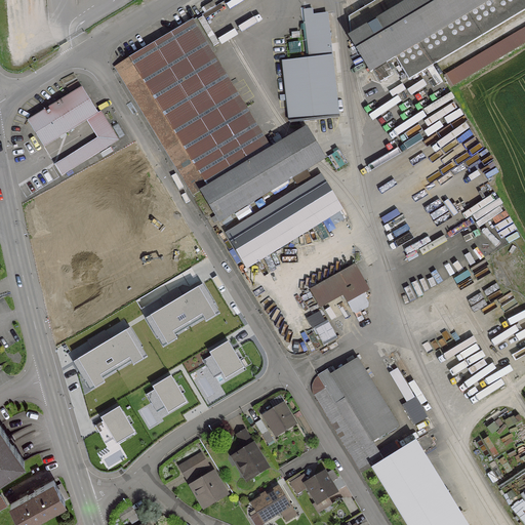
[(362,87),(369,98),(374,95),(376,98),(432,65),(524,8),(524,0),(411,0),(350,38),(350,41),(373,81),(362,87)]
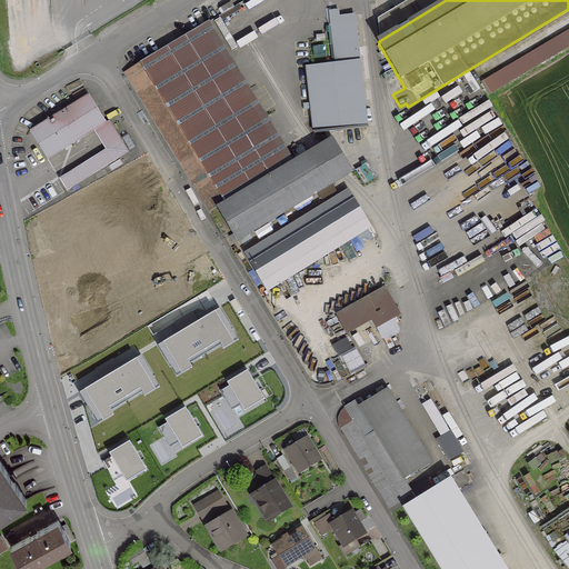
[(335,63),(306,67),(313,133),(365,127),(352,16),(337,17),(336,13),(329,13),(335,63)]
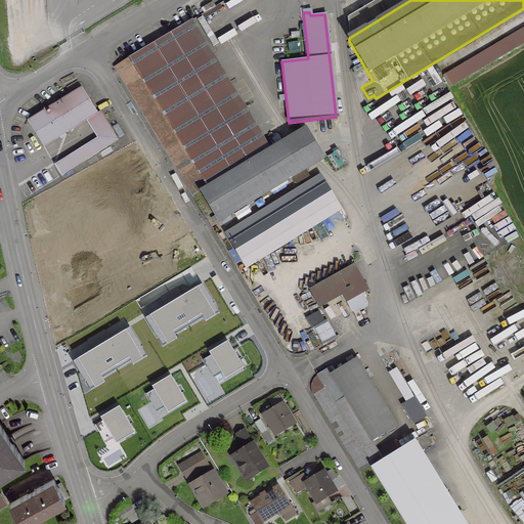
[(114,66),(192,195),(201,190),(200,189),(271,145),(192,17),(114,66)]
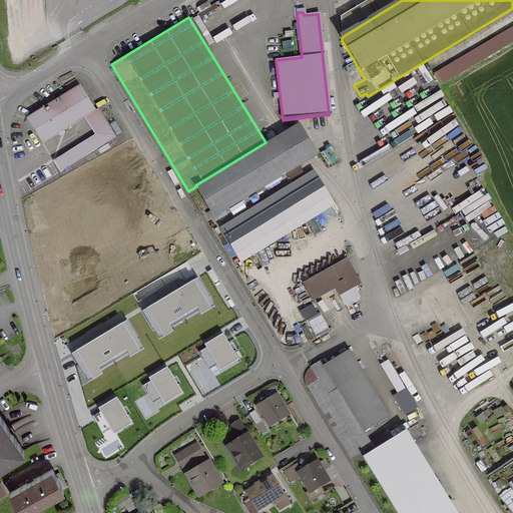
[(79,85),(26,118),(41,144),(84,117),(94,135),(52,161),(59,172),(114,137),(97,109),(94,111),(79,85)]
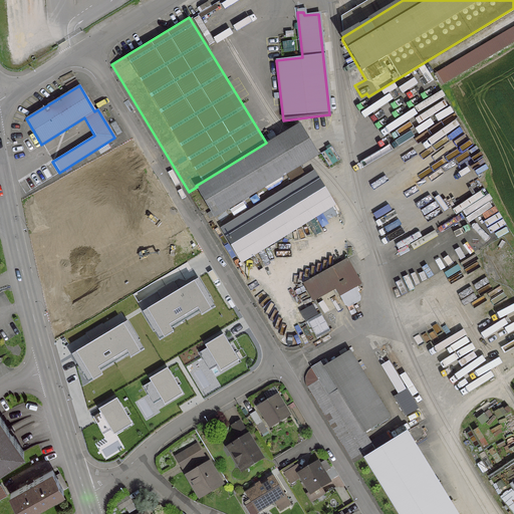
[(212,216),(213,218),(312,158),(319,154),(300,122),(286,131),(266,143),(196,186),(197,187),(211,211),(206,214),(208,218),(212,216)]
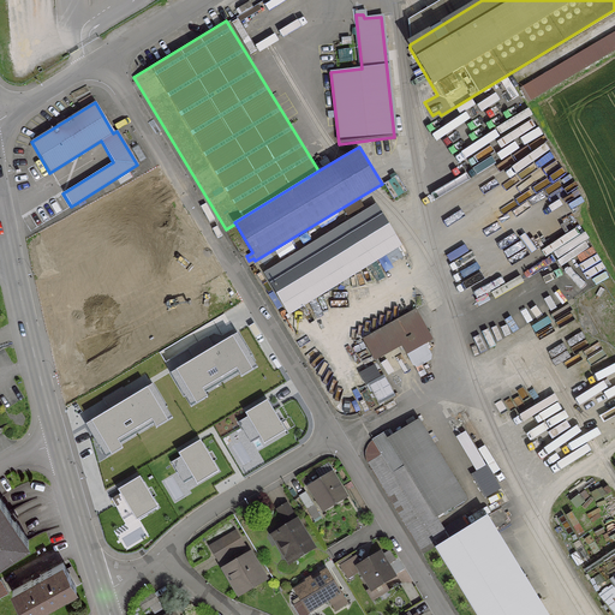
[(398,246),(374,206),(264,274),(288,314),(398,246)]
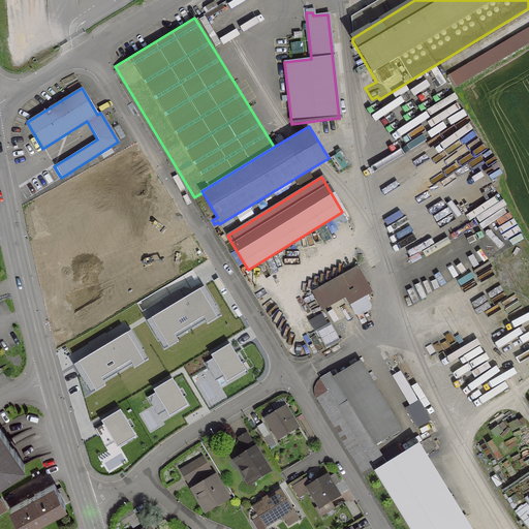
[(259,211),(255,204),(220,224),(224,231),(259,211)]
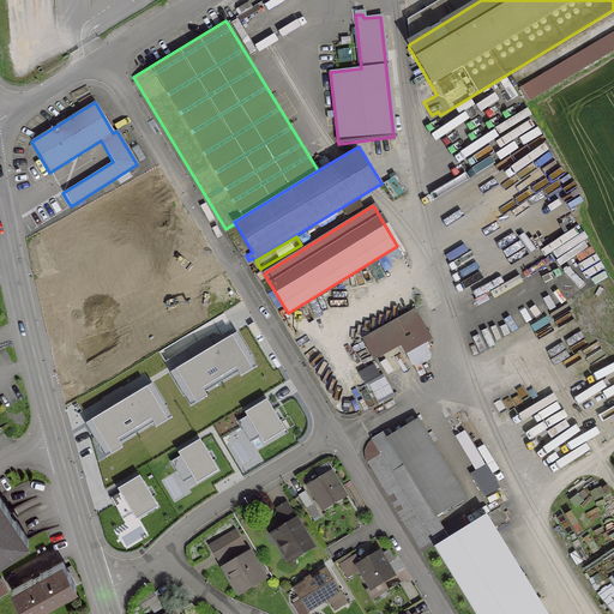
[(401,317),(398,312),(359,333),(362,338),(361,338),(372,356),(398,341),(405,353),(431,339),(414,309),(401,317)]
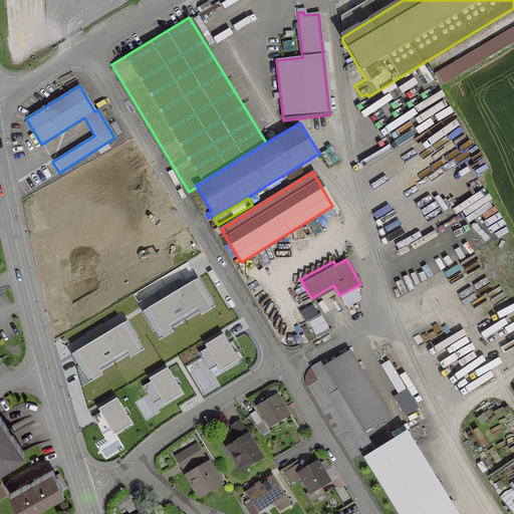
[(194,281),(149,308),(165,334),(173,330),(169,323),(198,305),(202,312),(210,307),(194,281)]
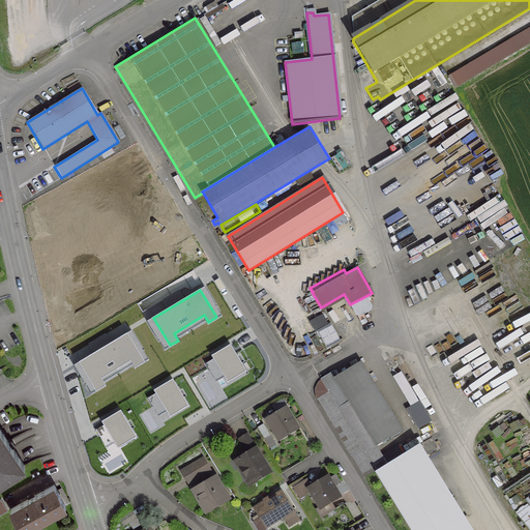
[(127,334),(81,362),(97,389),(105,385),(100,378),(131,359),(136,366),(144,361),(127,334)]
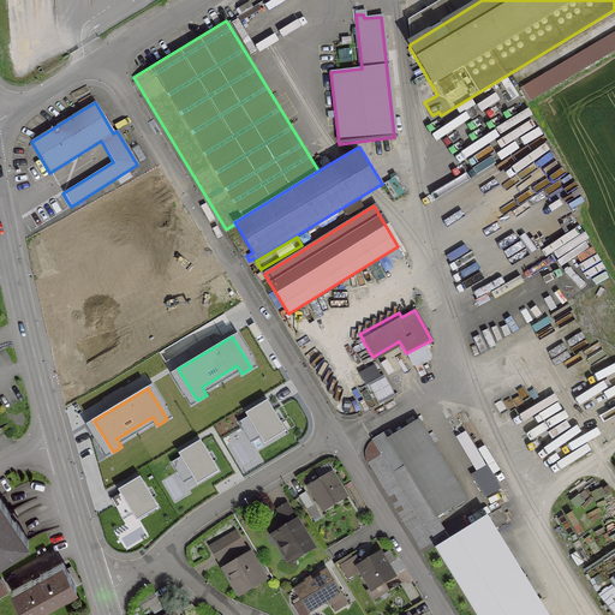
[(268,401),(248,412),(266,441),(285,429),(268,401)]
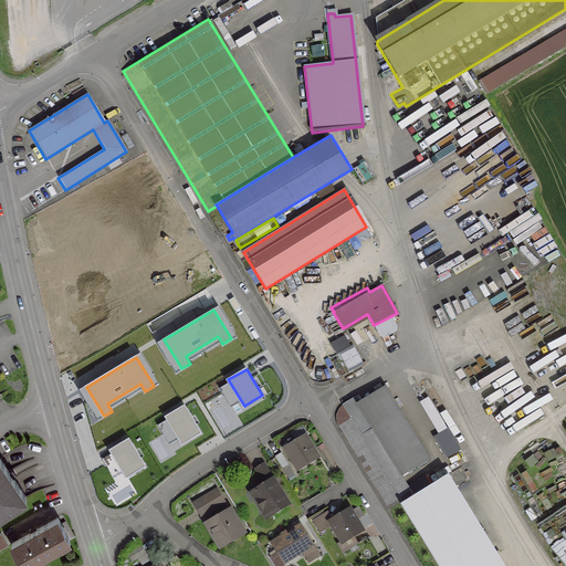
[(384,387),(357,405),(371,428),(400,475),(427,459),(384,387)]
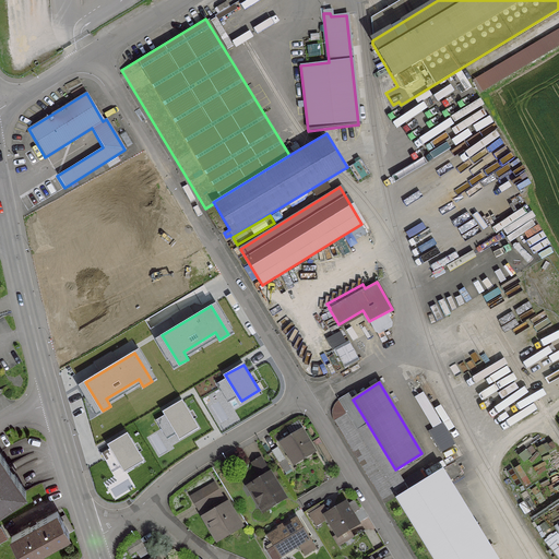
[(348,393),(339,400),(356,429),(367,423),(348,393)]
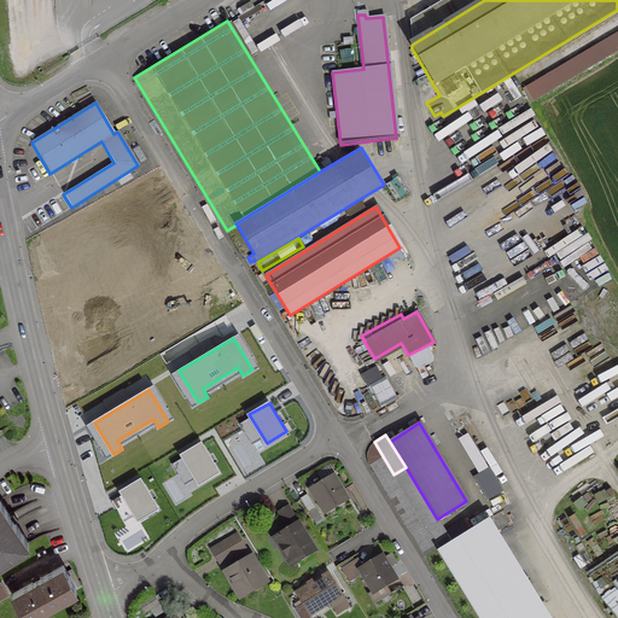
[(366,453),(366,460),(367,465),(424,557),(436,549),(450,541),(437,519),(406,467),(394,474),(374,442),(371,444),(368,447),(367,449),(366,453)]
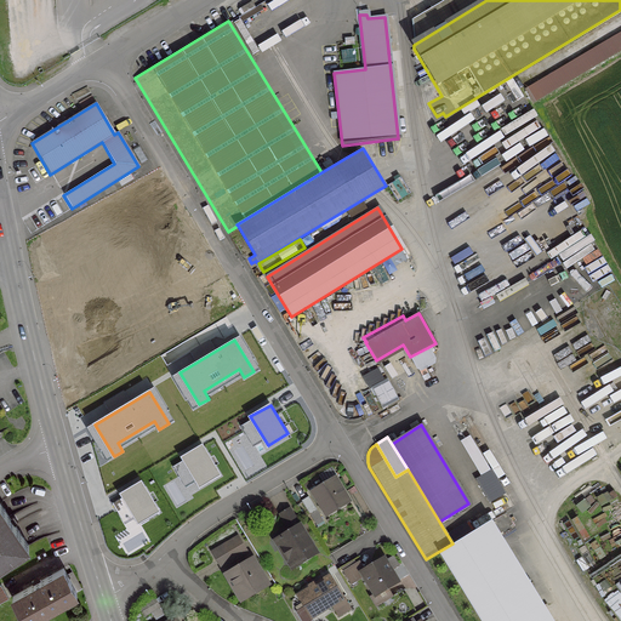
[(203,445),(182,457),(200,485),(220,474),(203,445)]
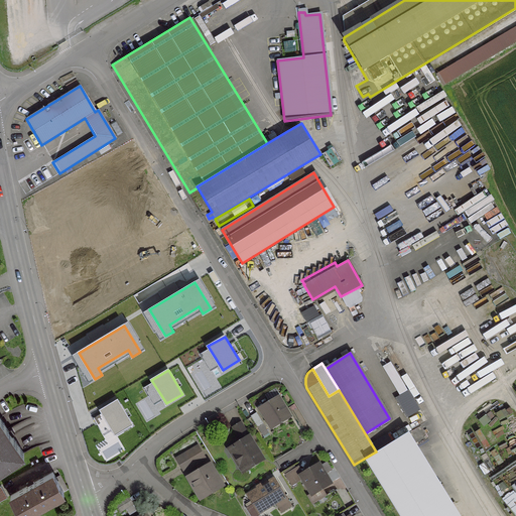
[(118,400),(101,410),(115,434),(132,424),(118,400)]
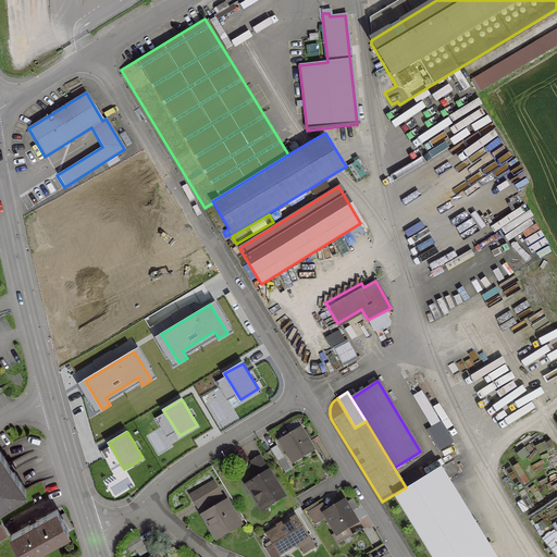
[(287,456),(292,461),(311,449),(301,432),(295,436),(293,433),(280,442),(287,456)]
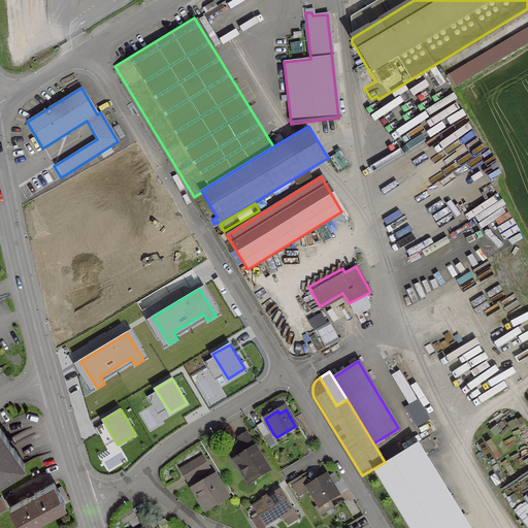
[(261,422),(255,426),(262,438),(268,434),(261,422)]
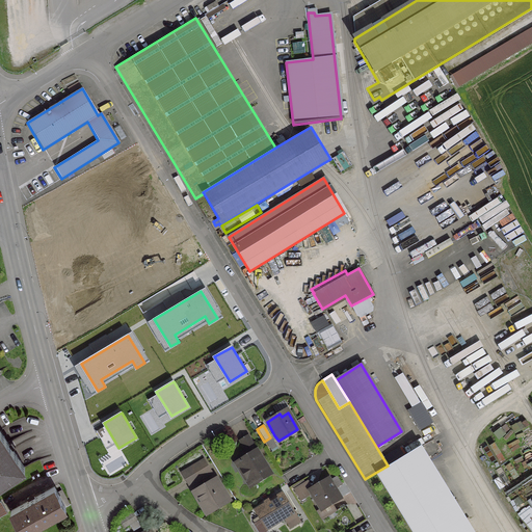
[(0,431),(0,482),(24,468),(0,431)]
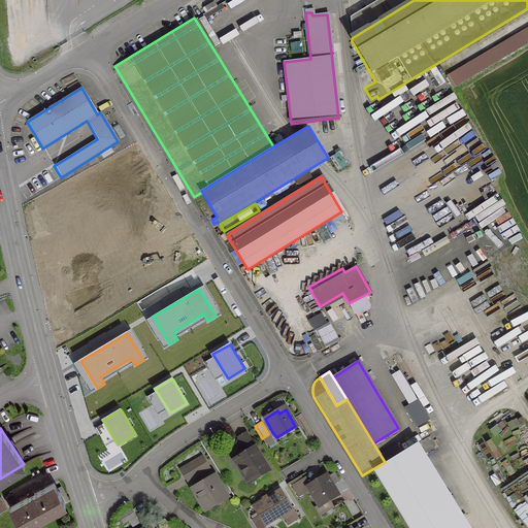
[(253,447),(254,447),(244,432),(237,437),(245,451),(235,458),(240,465),(237,466),(243,475),(245,474),(251,482),(267,471),(253,447)]
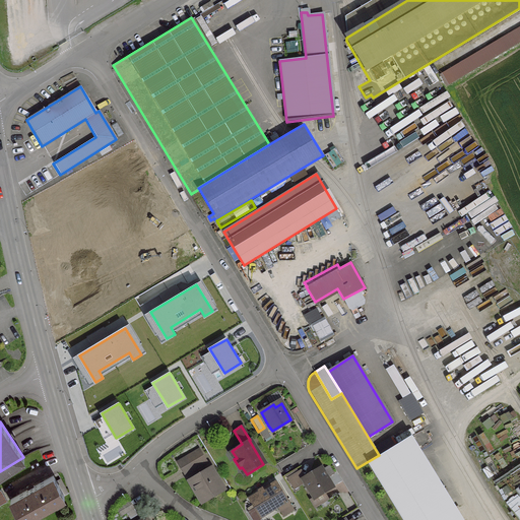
[(461,519),(410,436),(379,455),(367,462),(401,519),(461,519)]
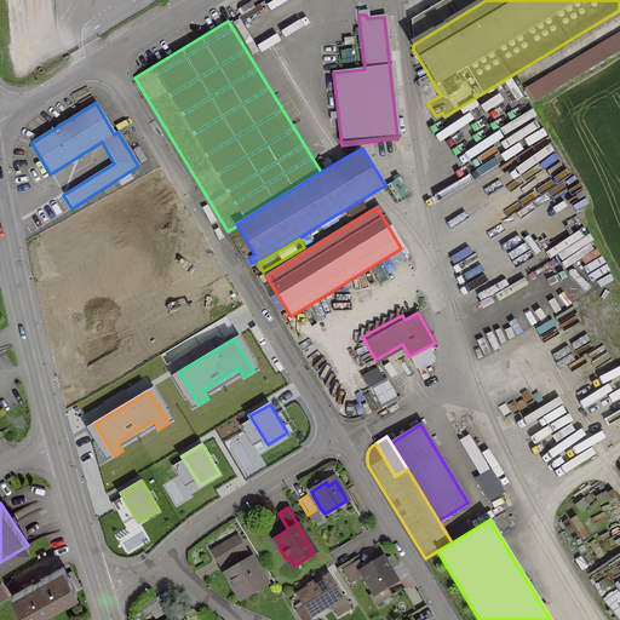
[(230,561),(246,551),(236,535),(210,551),(214,560),(225,554),(230,561)]
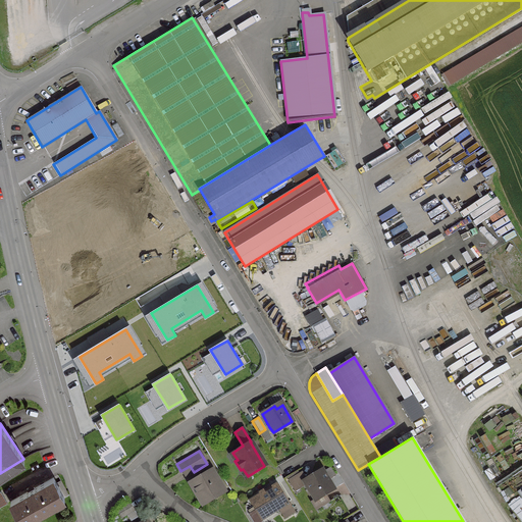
[(323,494),(332,488),(321,470),(303,481),(314,500),(310,503),(314,509),(327,501),(323,494)]
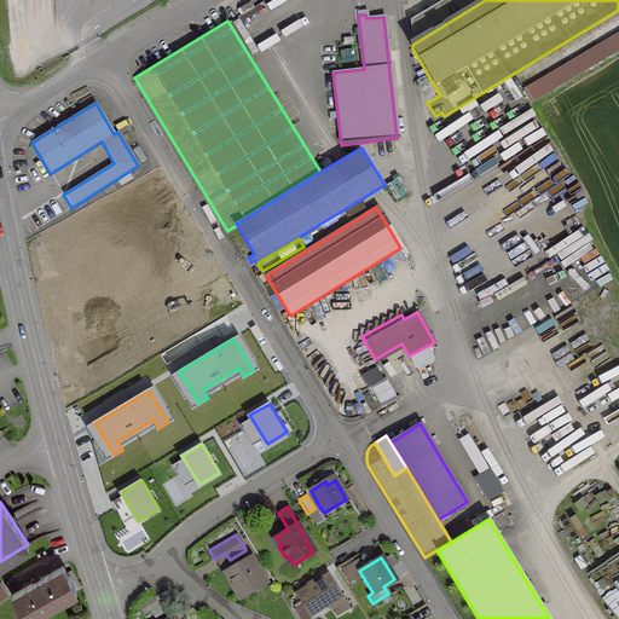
[(227,574),(239,595),(262,582),(249,561),(242,566),(239,562),(229,568),(231,572),(227,574)]
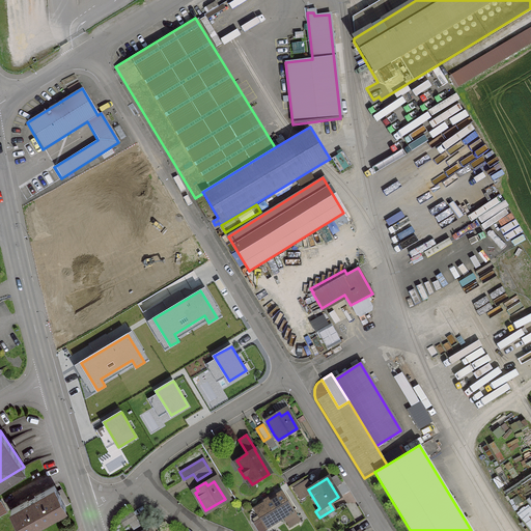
[(9,510),(21,530),(70,503),(61,490),(57,493),(53,485),(34,496),(28,499),(28,500),(9,510)]
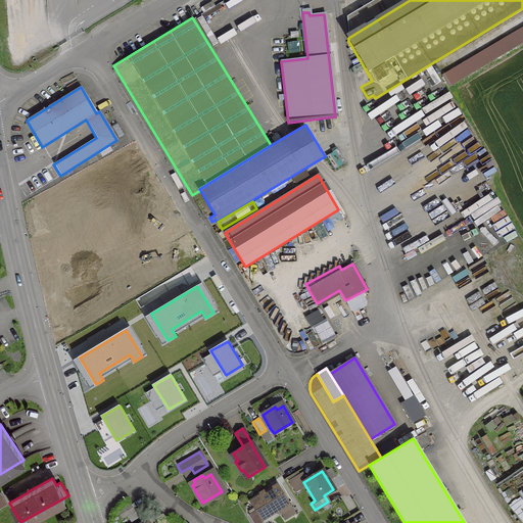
[(258,493),(259,496),(249,503),(255,511),(248,515),(252,522),(259,522),(262,522),(260,520),(278,509),(284,519),(294,513),(277,485),(266,492),(264,490),(258,493)]
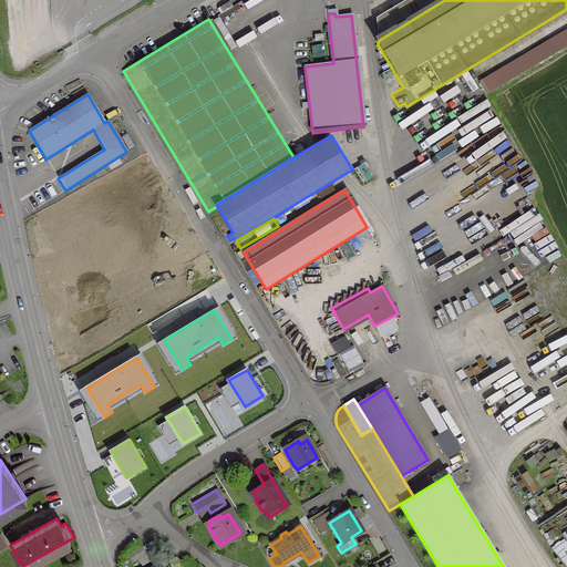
[(145,554),(141,546),(126,555),(131,563),(145,554)]
